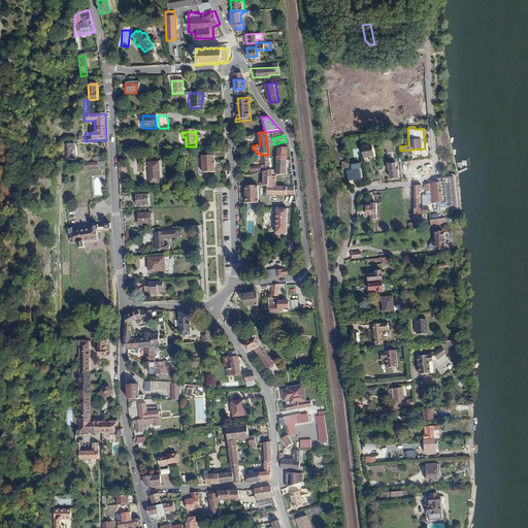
[(75,145),(65,145),(66,160),(76,159),(75,145)]
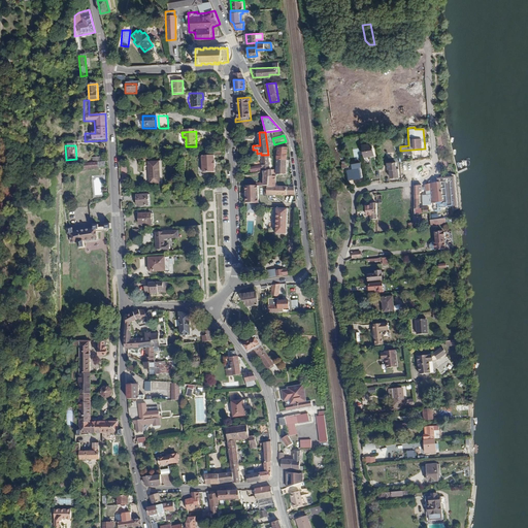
[(372,145),(362,146),(363,159),(373,158),(372,145)]
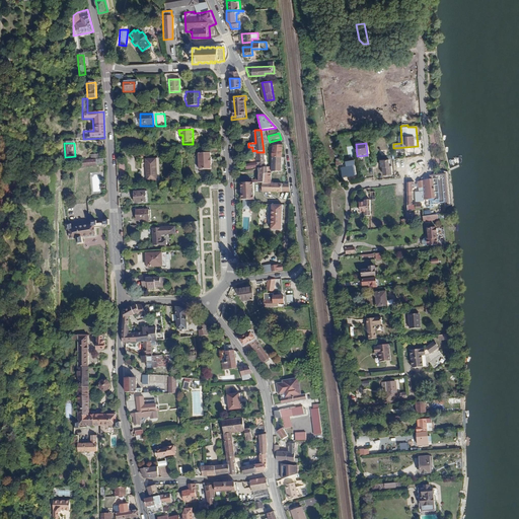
[(273,164),(272,172),(281,172),(282,146),(273,146),(273,159),(271,159),(271,164),(273,164)]
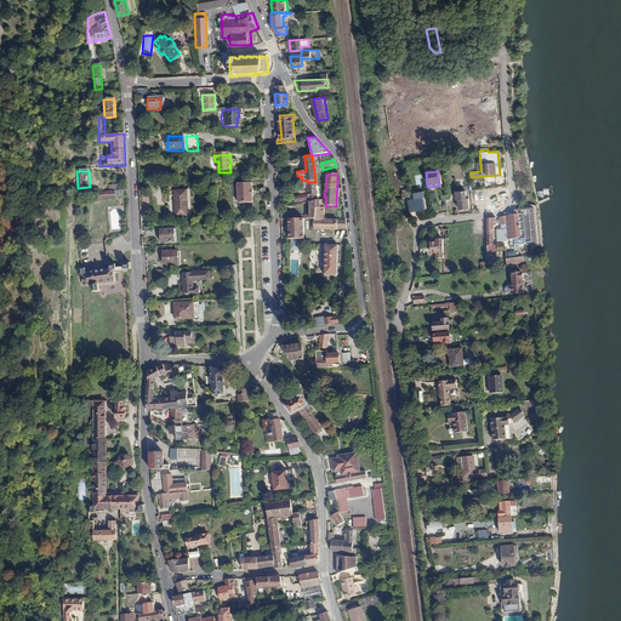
[(301,192),(301,200),(317,199),(315,182),(307,182),(308,191),(301,192)]
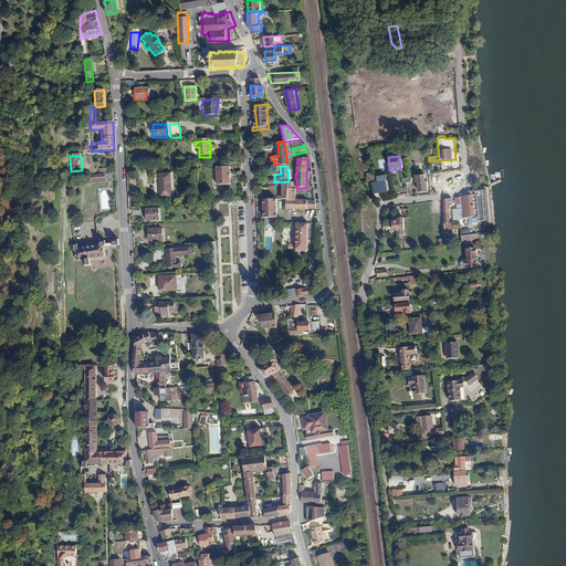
[(228,167),(216,167),(216,186),(229,186),(229,179),(229,173),(228,173),(228,167)]
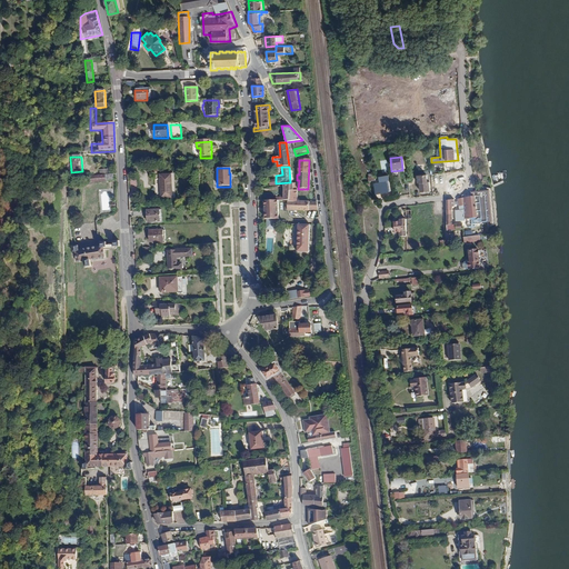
[(160,176),(161,199),(172,199),(171,176),(160,176)]
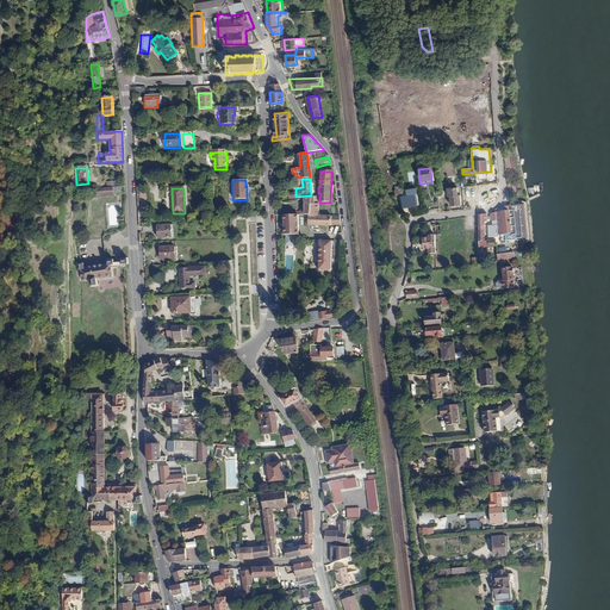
[(450,198),(452,207),(462,206),(461,197),(459,197),(458,188),(447,190),(447,198),(450,198)]
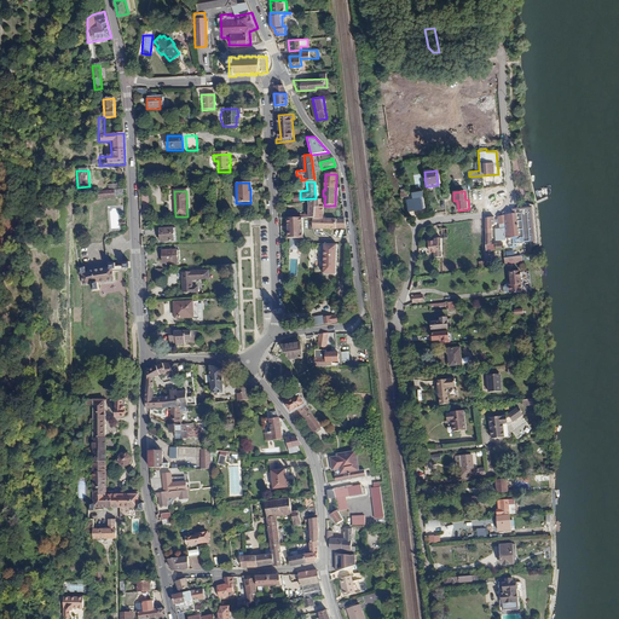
[(313,218),(313,229),(335,230),(335,219),(322,218),(322,207),(319,207),(318,201),(307,202),(307,218),(313,218)]
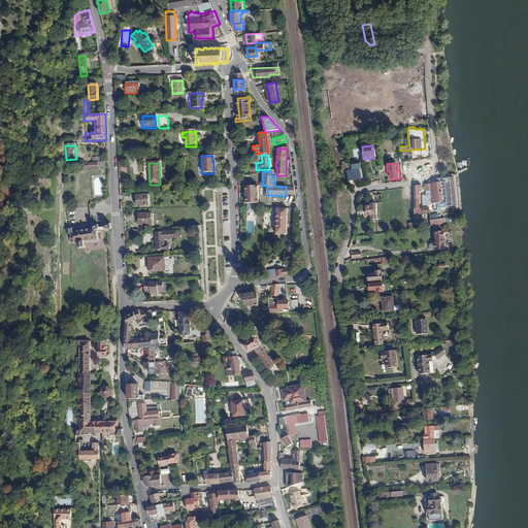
[(348,173),(349,183),(361,180),(360,171),(348,173)]
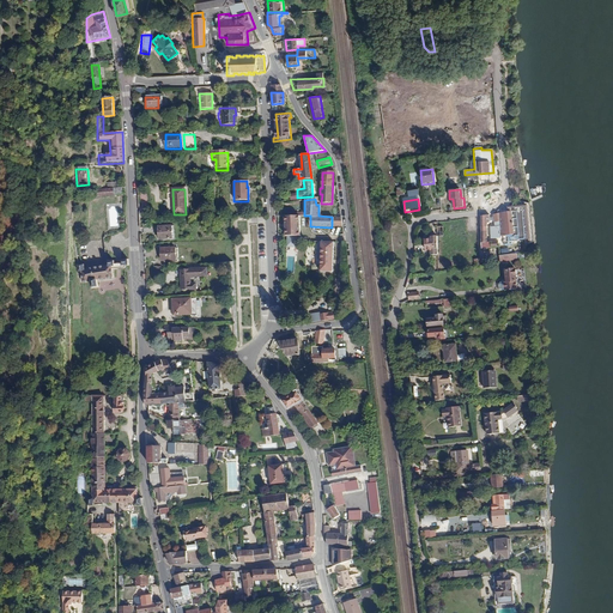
[(503,236),(504,244),(530,242),(528,208),(507,210),(507,213),(495,214),(496,228),(492,229),(493,237),(503,236)]
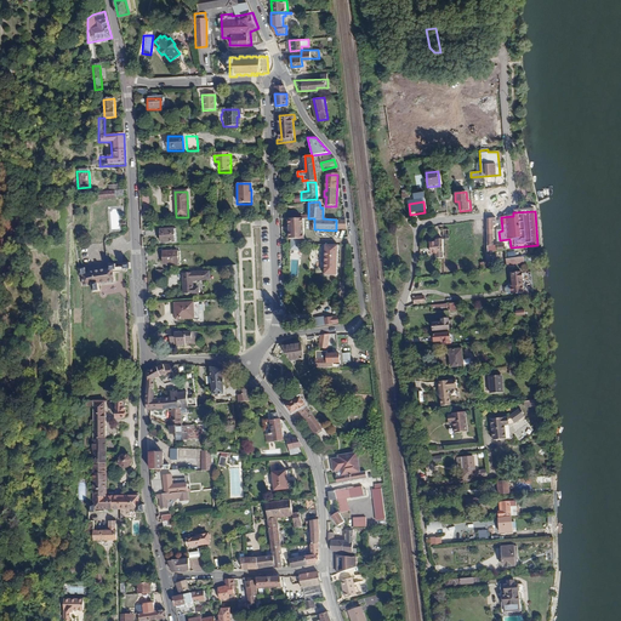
[(289,217),(288,238),(303,239),(305,218),(289,217)]
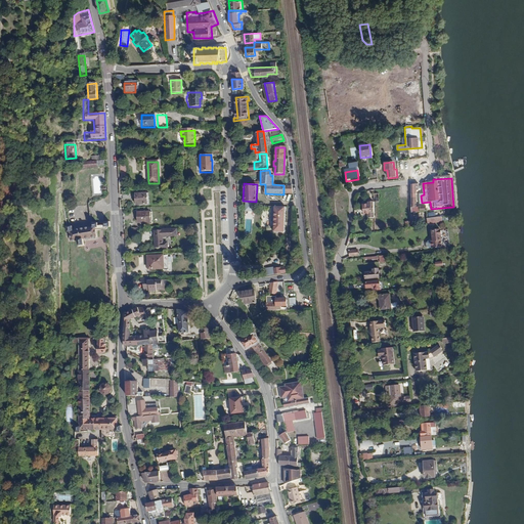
[(421,192),(420,184),(411,184),(413,213),(428,212),(427,207),(420,207),(419,192),(421,192)]
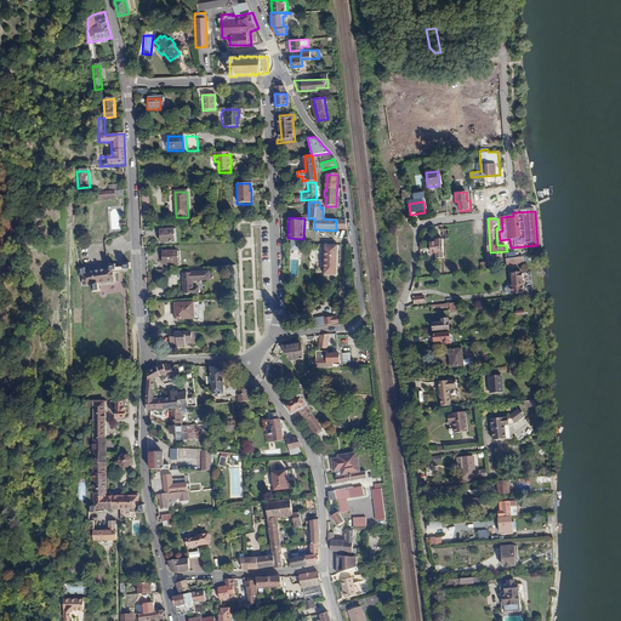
[(175,229),(161,231),(161,243),(175,241),(175,229)]
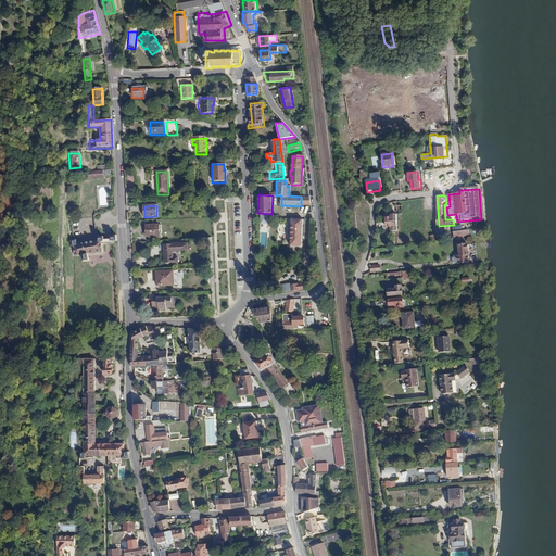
[(396,232),(396,216),(390,216),(390,218),(384,218),(386,228),(390,227),(390,234),(396,232)]
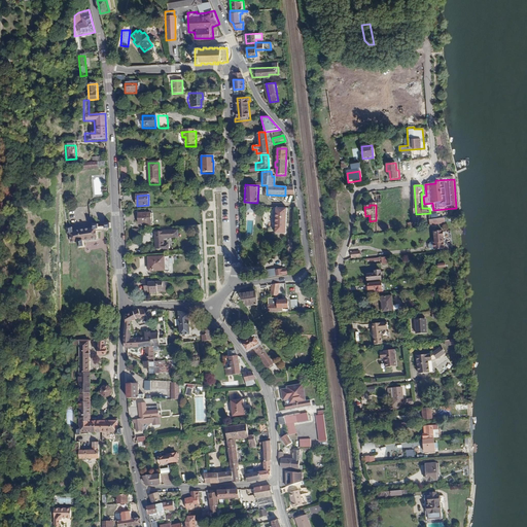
[(277,207),(275,233),(287,233),(288,208),(277,207)]
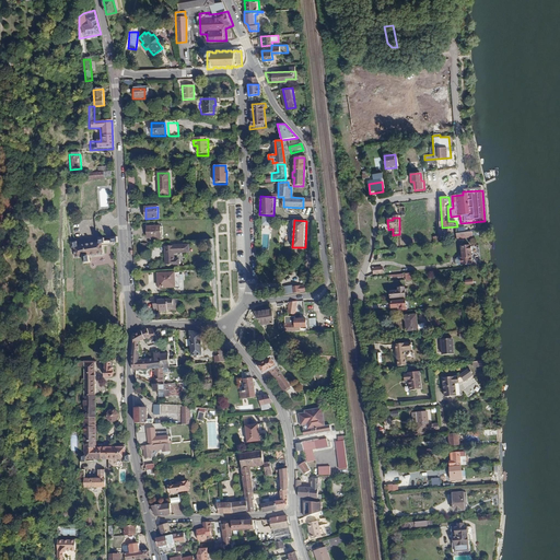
[(149,237),(149,238),(160,238),(159,228),(148,228),(148,237),(149,237)]
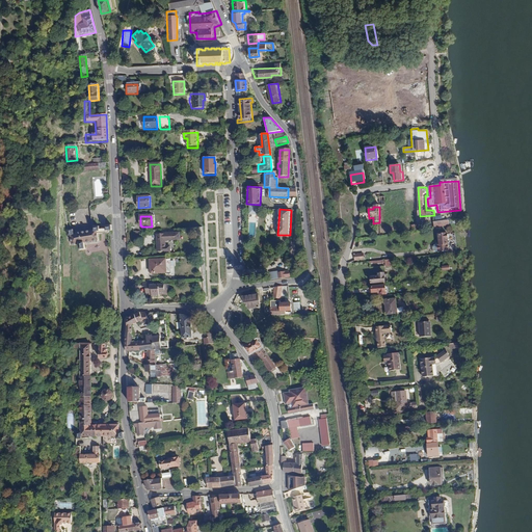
[(256,237),(257,217),(249,216),(248,236),(256,237)]
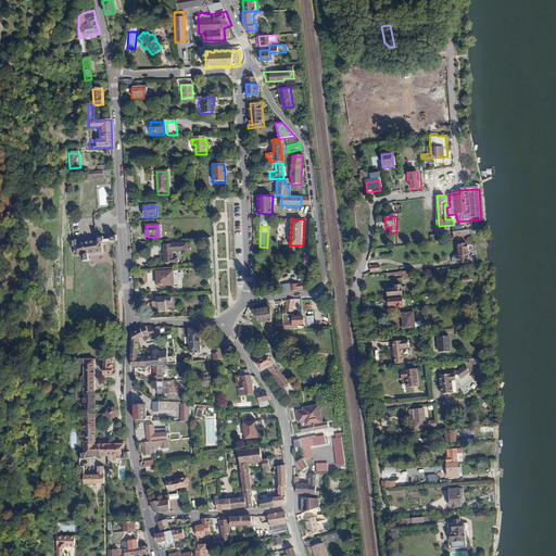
[(79,240),(70,241),(71,247),(73,247),(75,256),(83,255),(85,263),(90,262),(90,254),(103,253),(103,249),(105,248),(105,244),(118,243),(117,235),(113,236),(112,239),(105,239),(105,237),(99,236),(98,241),(80,243),(79,240)]
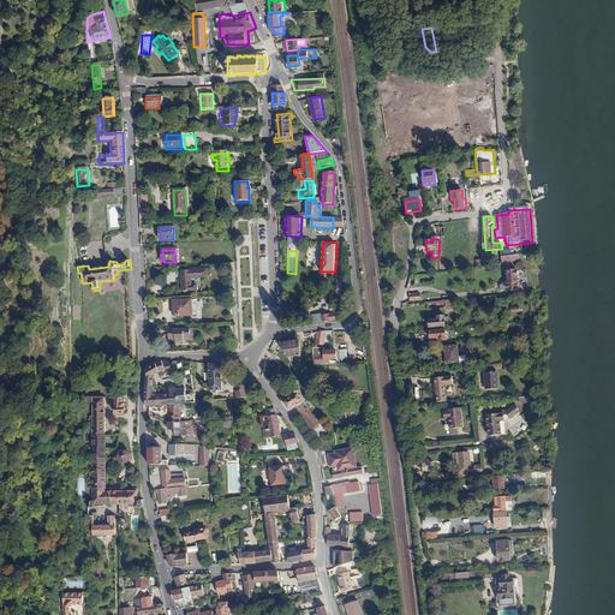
[(208,268),(185,270),(185,276),(183,276),(184,290),(192,290),(192,291),(198,291),(198,285),(197,284),(192,284),(192,276),(209,275),(208,268)]
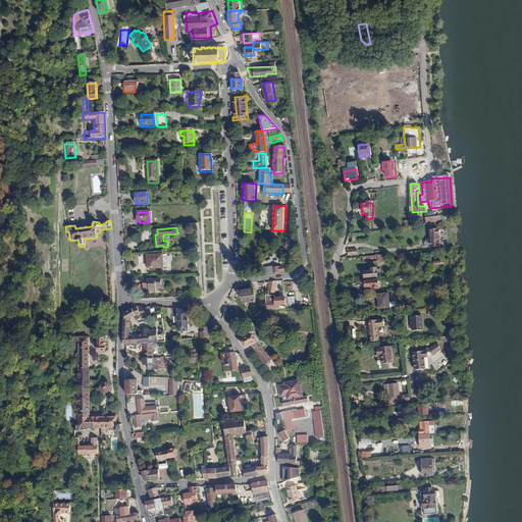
[(439,231),(431,231),(431,243),(430,243),(429,244),(429,247),(430,248),(438,248),(438,242),(439,242),(439,231)]
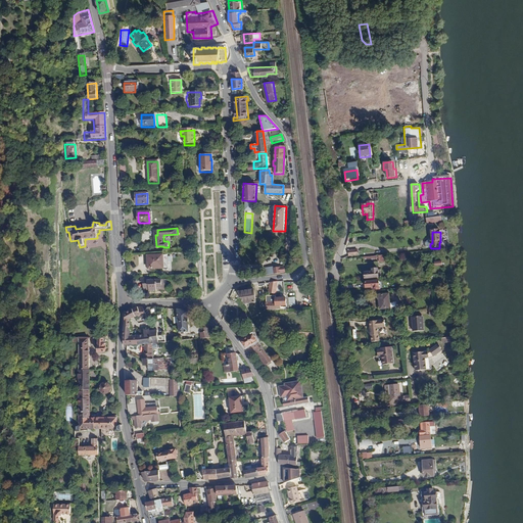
[(150,255),(151,269),(167,268),(165,265),(169,265),(168,254),(150,255)]
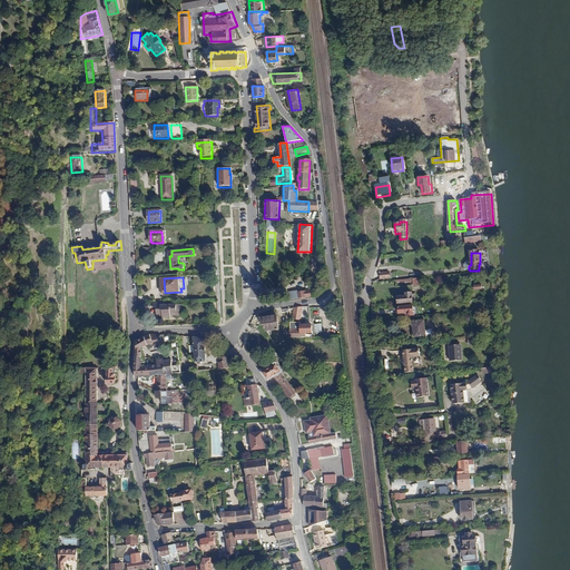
[(297,292),(298,298),(312,297),(311,290),(297,292)]
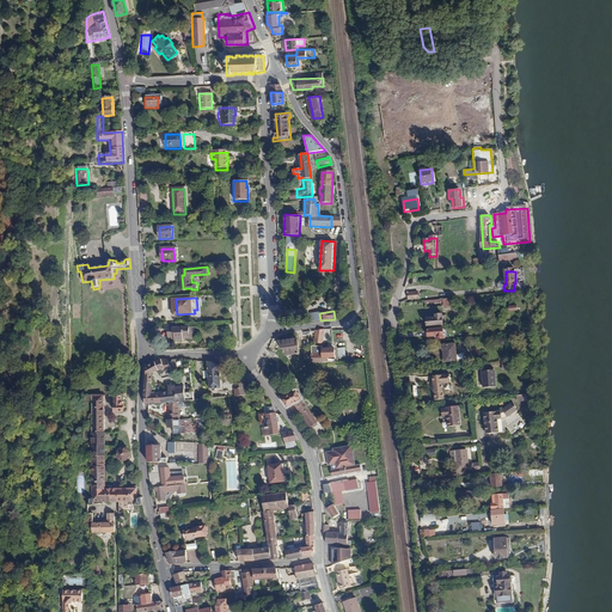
[(427,320),(428,328),(442,326),(442,317),(435,317),(435,320),(427,320)]
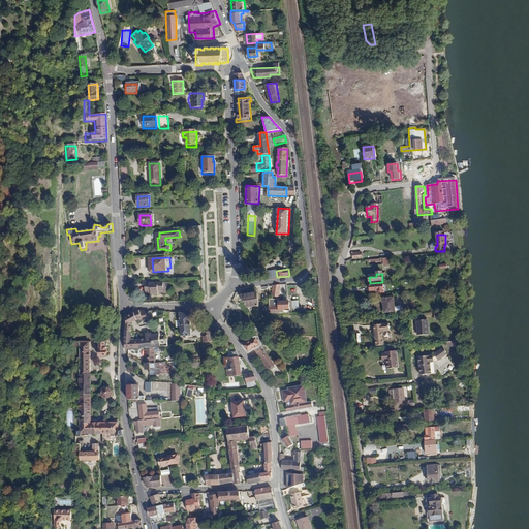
[(154,279),(143,279),(143,284),(146,284),(146,289),(149,289),(149,292),(154,292),(154,293),(159,293),(159,292),(168,292),(168,286),(169,286),(169,282),(154,282),(154,279)]
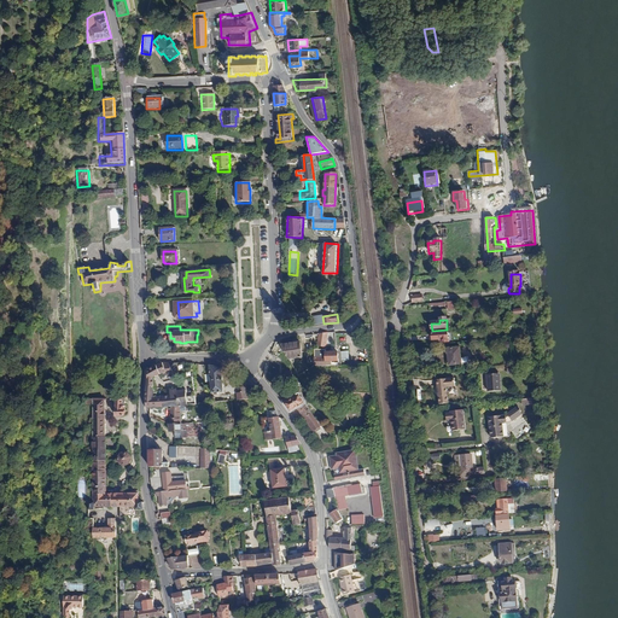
[(328,333),(320,333),(318,347),(326,347),(328,333)]
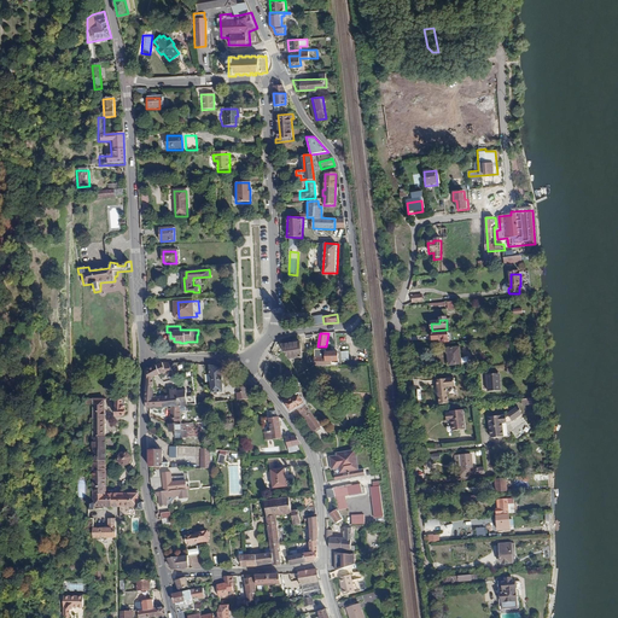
[(284,345),(292,357),(303,356),(303,343),(284,345)]
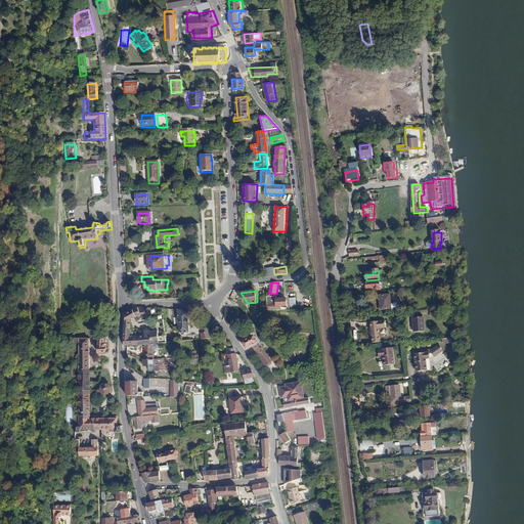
[(379,297),(380,310),(396,309),(396,303),(390,304),(390,296),(379,297)]
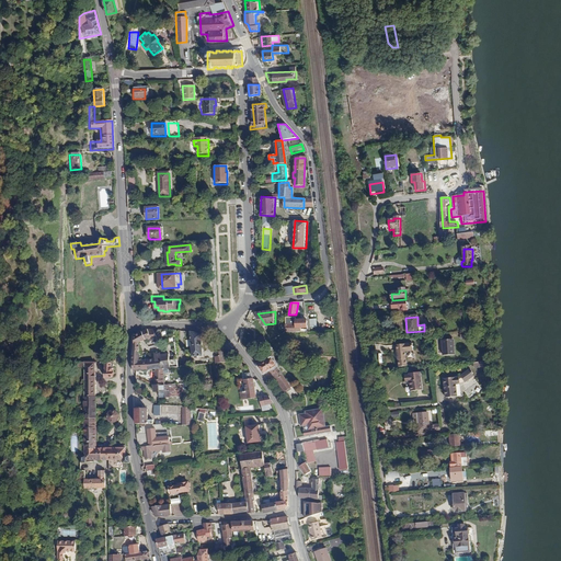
[(285,323),(285,330),(296,330),(296,319),(294,319),(294,323),(285,323)]
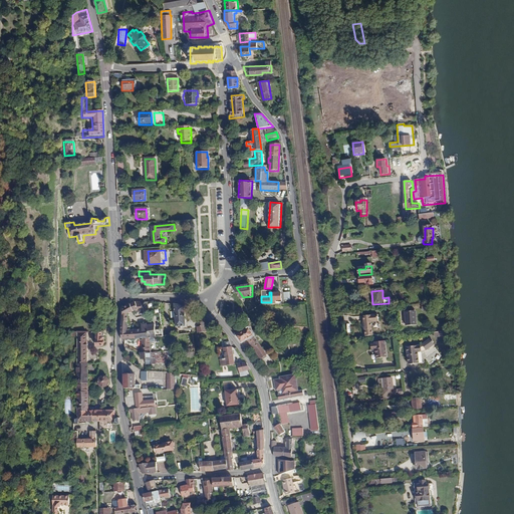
[(281,292),(271,292),(271,302),(276,302),(276,298),(281,298),(281,292)]
